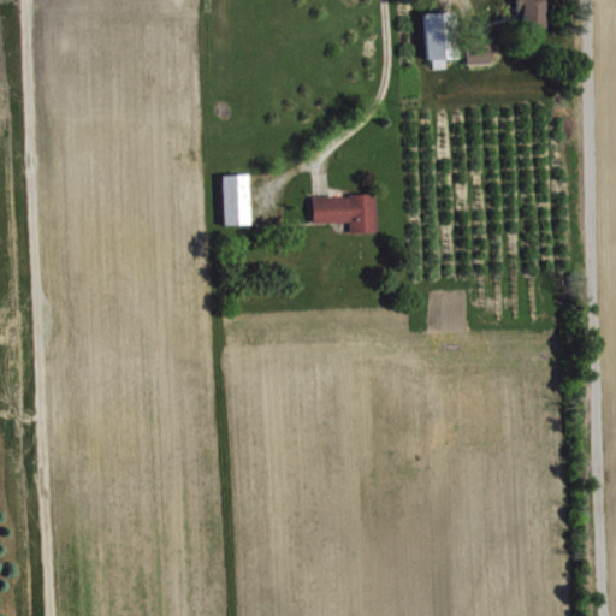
[(520,0),(521,30),(549,29),(548,0),(520,0)]
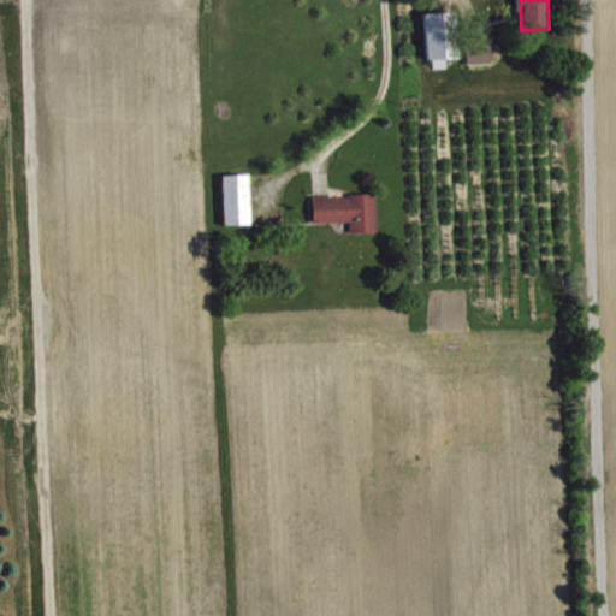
[(428,61),(457,60),(455,12),(427,13),(428,61)]
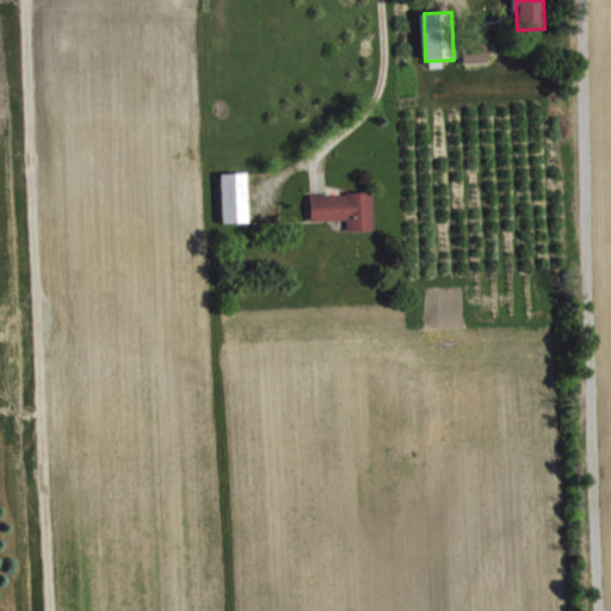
[(466,43),(467,65),(489,63),(488,42),(466,43)]
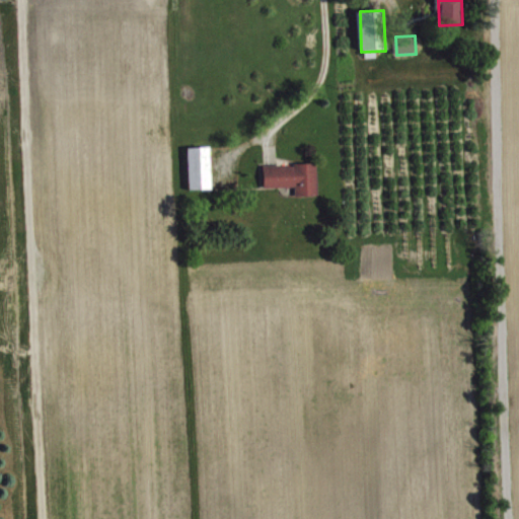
[(191,190),(214,190),(212,148),(190,148),(191,190)]
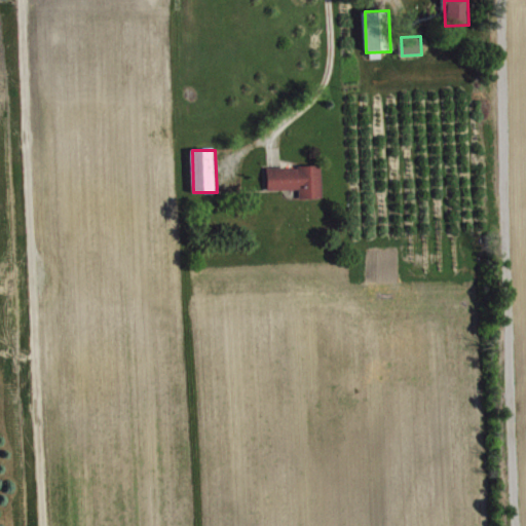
[(270,191),(301,190),(301,199),(325,198),(324,166),(269,168),(270,191)]
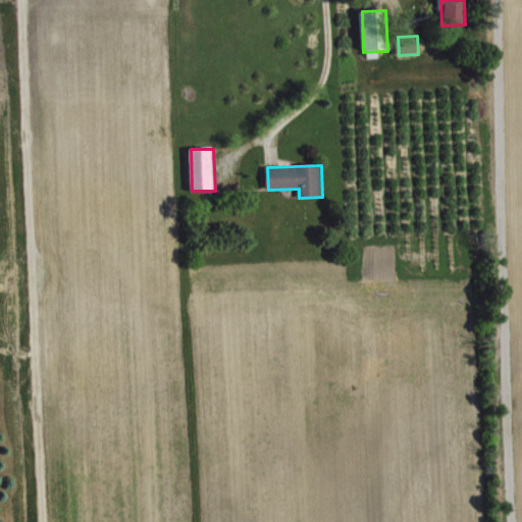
All buildings are outlined.
